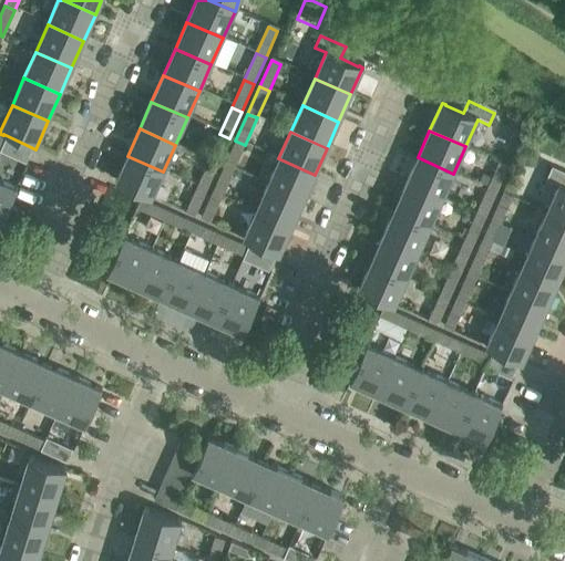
[(217,165),(229,138),(219,134),(208,160),(217,165)]
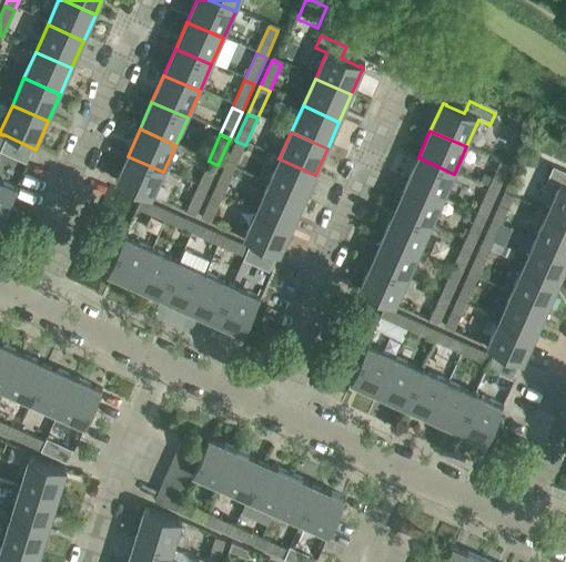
[(233,172),(245,145),(235,141),(223,169),(233,172)]
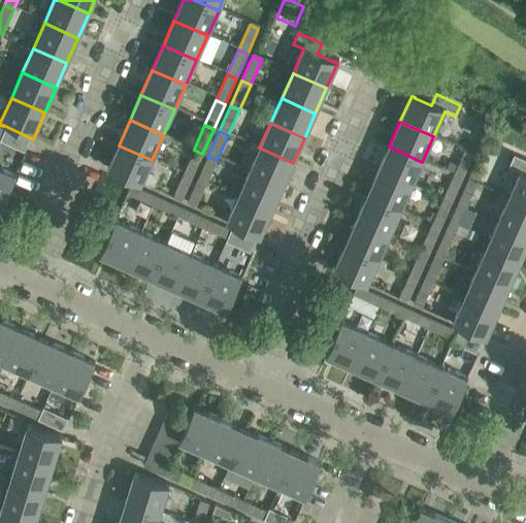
[(23,155),(28,143),(4,132),(0,141),(0,143),(23,155)]
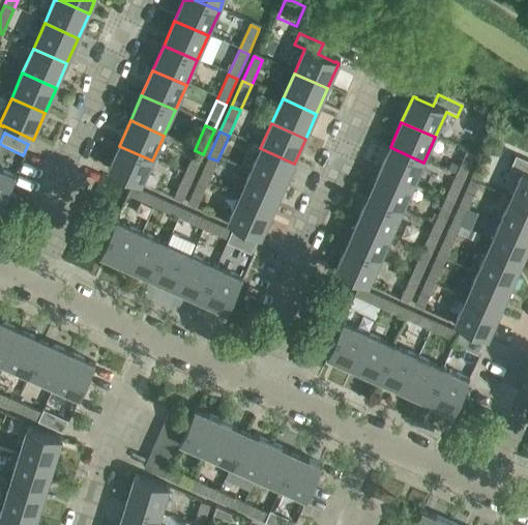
[(152,161),(119,146),(107,173),(111,174),(137,185),(141,187),(152,161)]
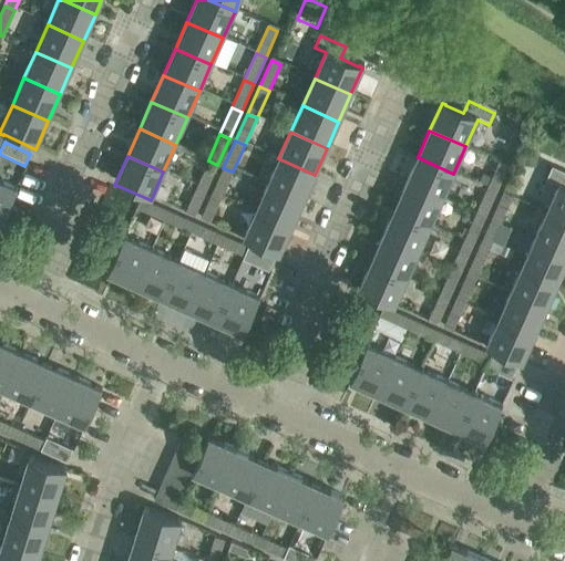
[(453,174),(418,157),(406,184),(441,200),(453,174)]
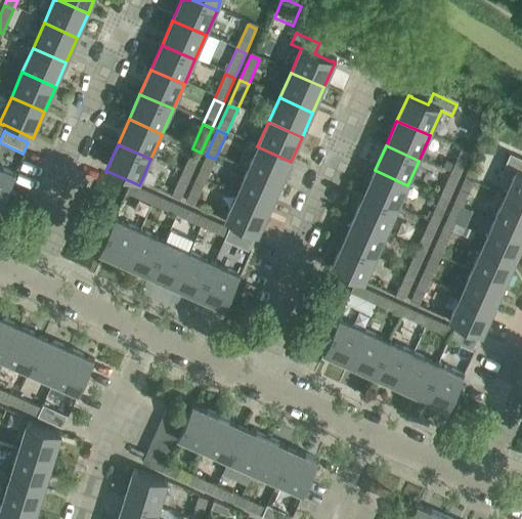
[(279,185),(291,162),(257,146),(247,171),(279,185)]
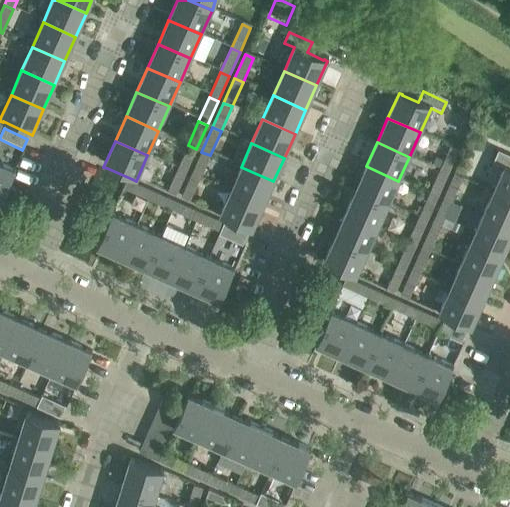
[(186,173),(196,149),(188,145),(177,170),(186,173)]
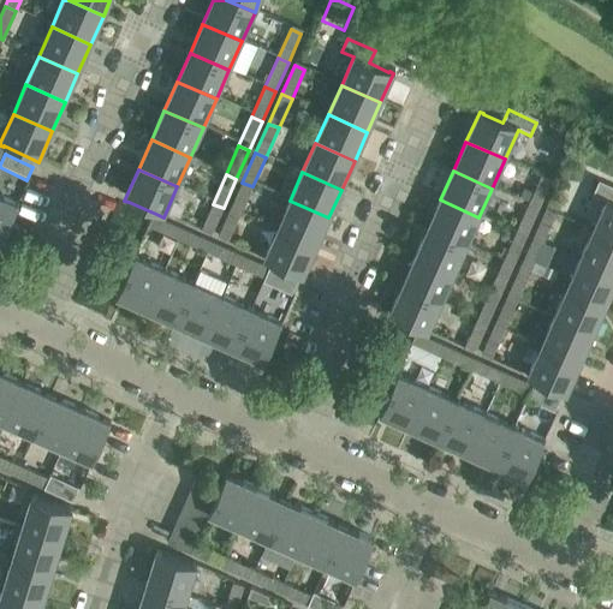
[(541,175),(528,204),(539,209),(552,180),(541,175)]
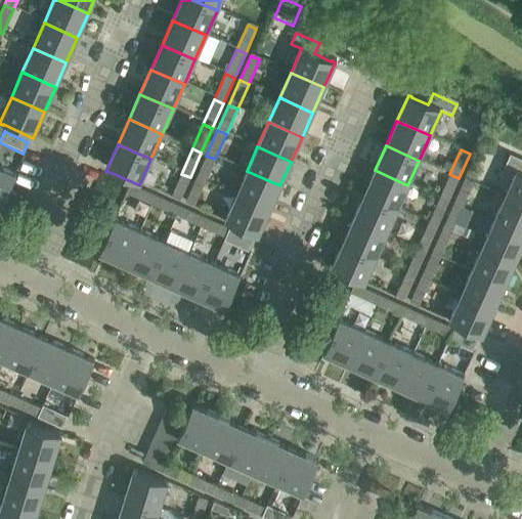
[(205,184),(215,159),(206,156),(194,180),(205,184)]
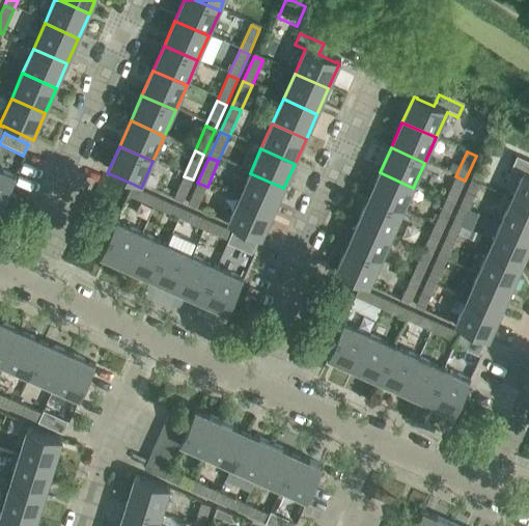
[(522,175),(510,200),(528,209),(528,164),(516,159),(510,170),(522,175)]
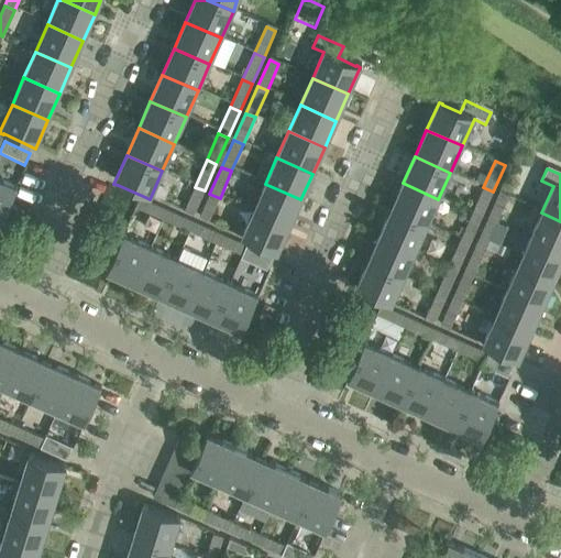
[(438,199),(403,183),(391,210),(427,226),(438,199)]
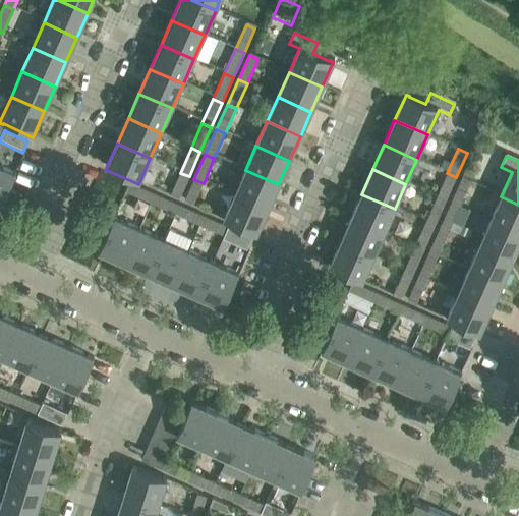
[(14,177),(0,170),(0,209),(1,207),(1,206),(12,180),(14,177)]
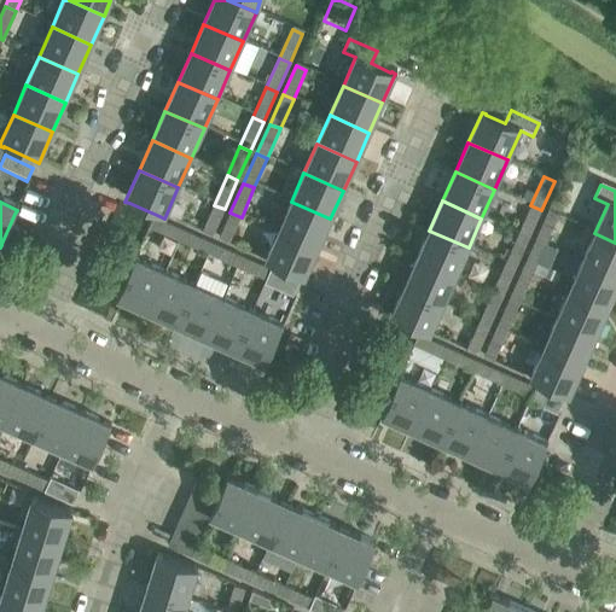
[(318,249),(330,219),(291,202),(278,232),(318,249)]
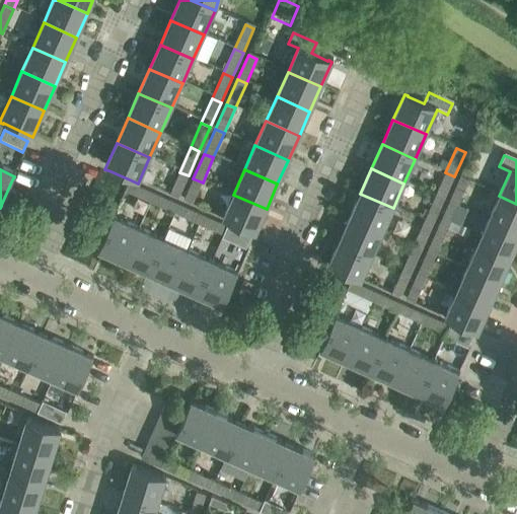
[(177,201),(189,175),(179,172),(168,197),(177,201)]
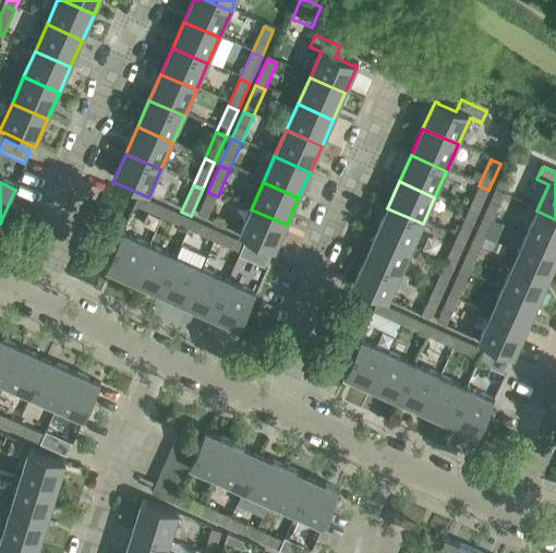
[(476,217),(488,190),(479,185),(467,213),(476,217)]
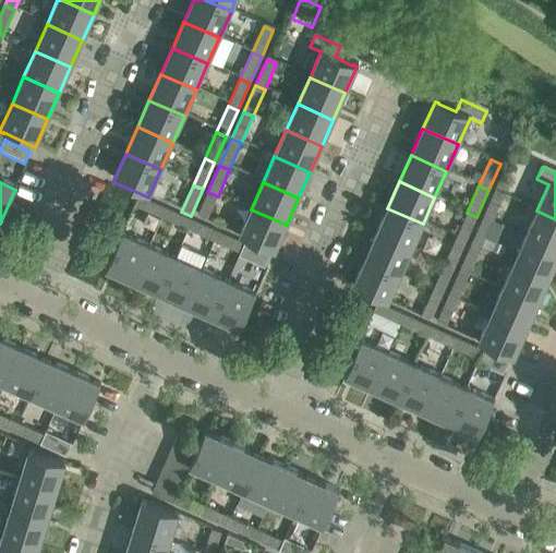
[(206,223),(218,196),(207,192),(196,218),(206,223)]
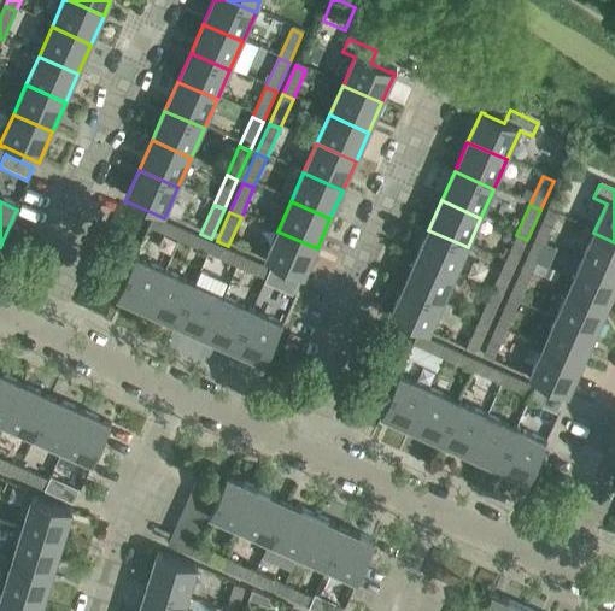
[(557,217),(546,212),(533,242),(544,246),(557,217)]
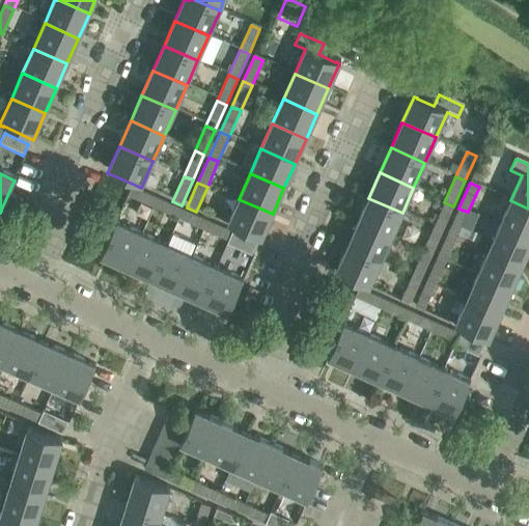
[(130,190),(127,198),(151,210),(156,200),(130,190)]
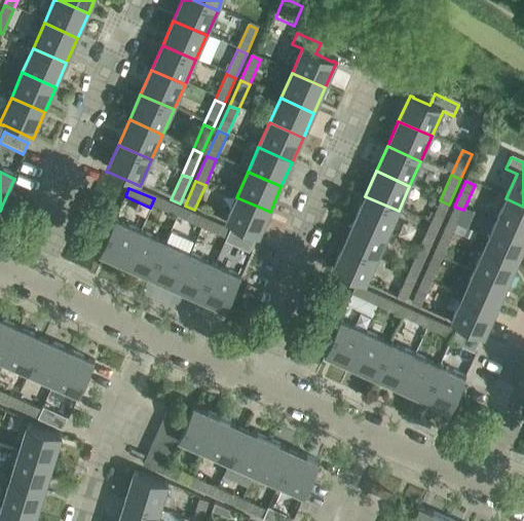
[(523,236),(523,207),(506,198),(497,195),(486,220),(494,224),(523,236)]
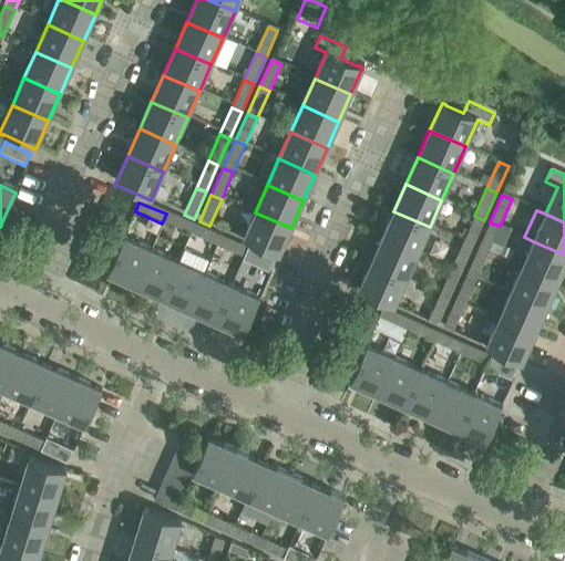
[(430,227),(393,211),(381,238),(418,253),(430,227)]
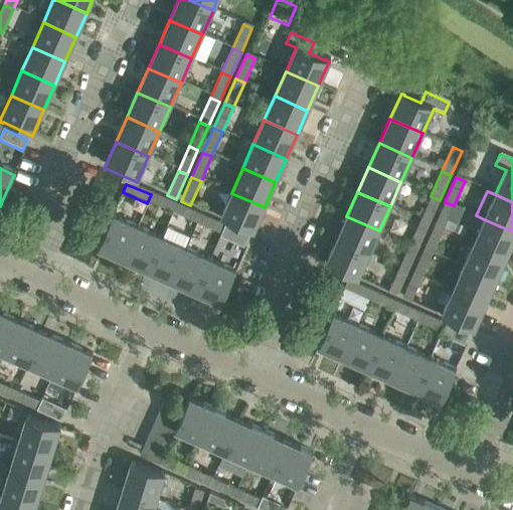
[(252,233),(265,207),(231,193),(219,219),(223,220),(248,231),(248,232),(252,233)]
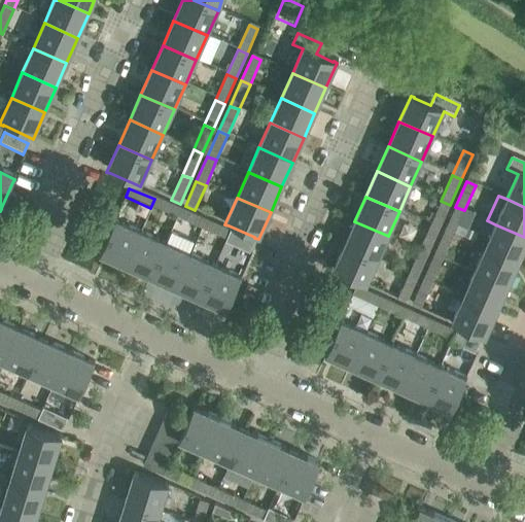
[(179,210),(154,199),(150,208),(175,219),(179,210)]
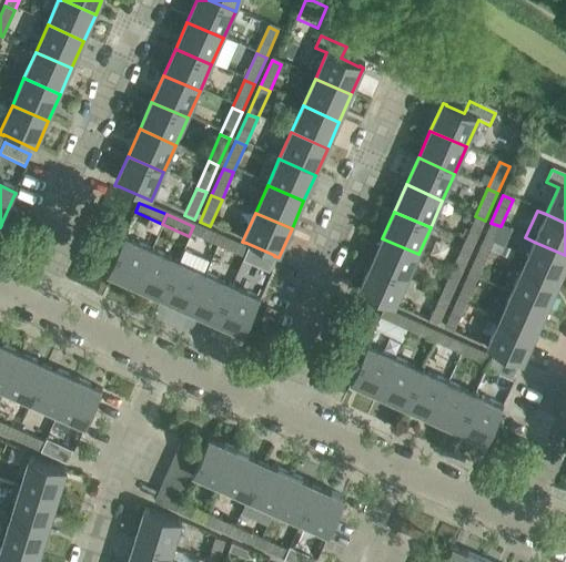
[(473,247),(485,221),(475,216),(464,243),(473,247)]
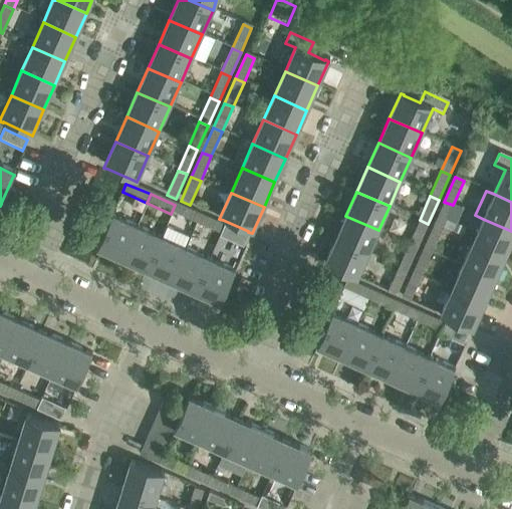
[(463,210),(453,205),(444,202),(433,226),(442,230),(446,222),(447,218),(457,222),(463,210)]
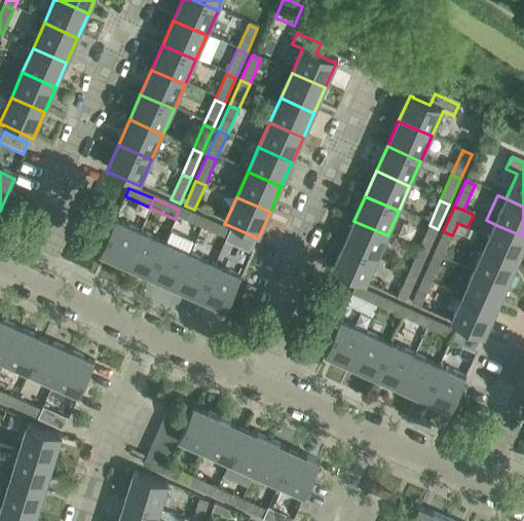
[(203,221),(179,210),(175,219),(200,229),(203,221)]
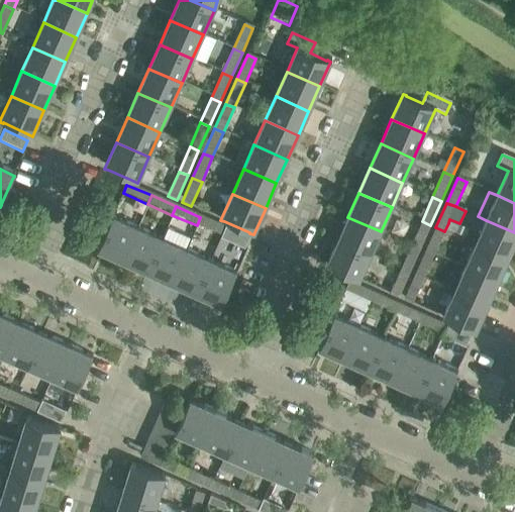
[(225,228),(200,217),(197,225),(221,236),(225,228)]
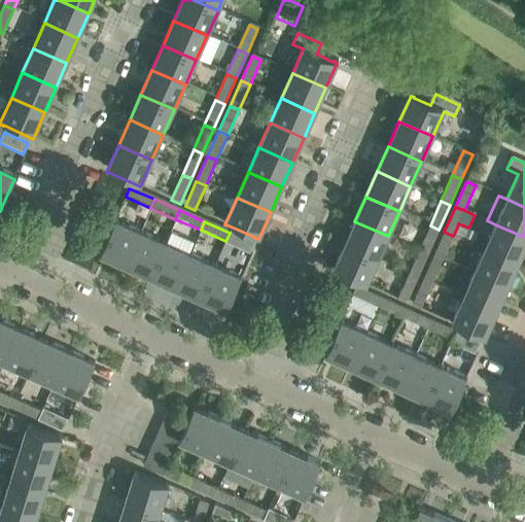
[(388,236),(354,221),(344,246),(377,262),(388,236)]
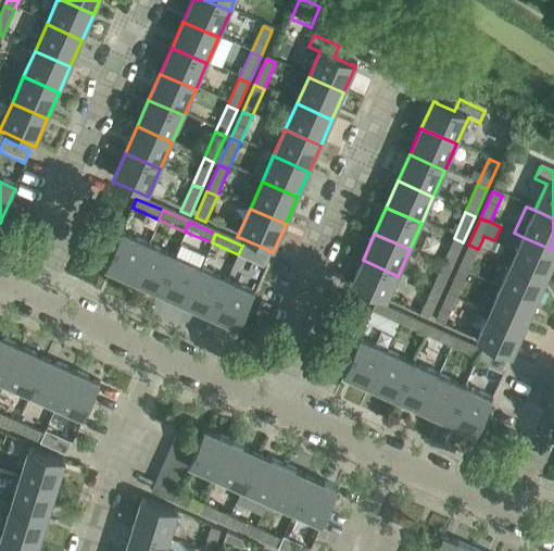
[(130,283),(146,247),(120,235),(117,239),(118,239),(105,266),(103,271),(130,283)]
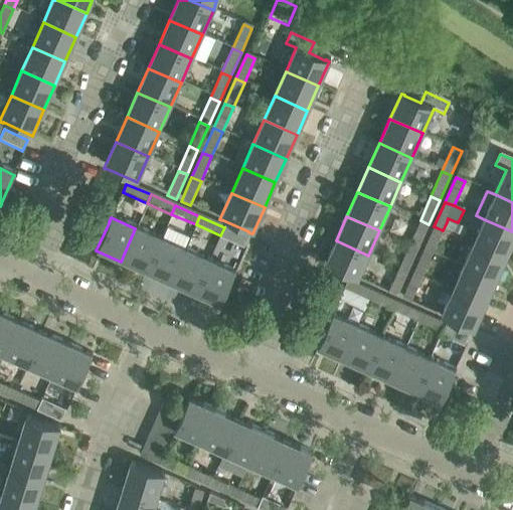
[(506,258),(512,240),(512,231),(484,219),(473,243),(506,258)]
